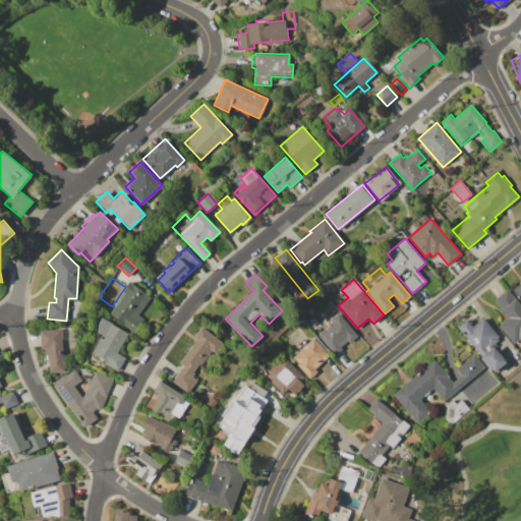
[(129,282),(151,296),(137,314),(145,320),(135,333),(109,314),(124,293),(122,292),(129,282)]
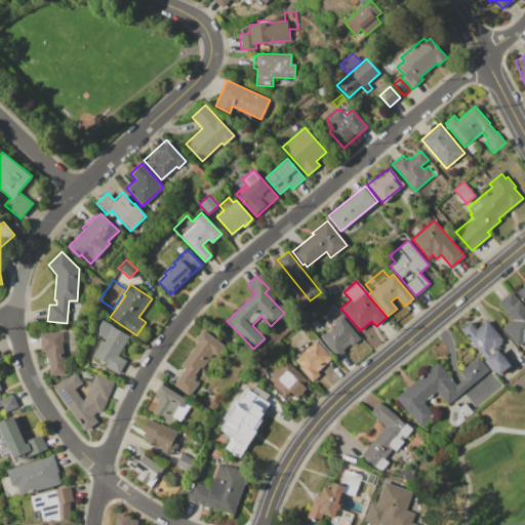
[(511,291),(524,308),(524,344),(524,345),(522,341),(517,346),(502,328),(512,320),(497,303),(511,291)]
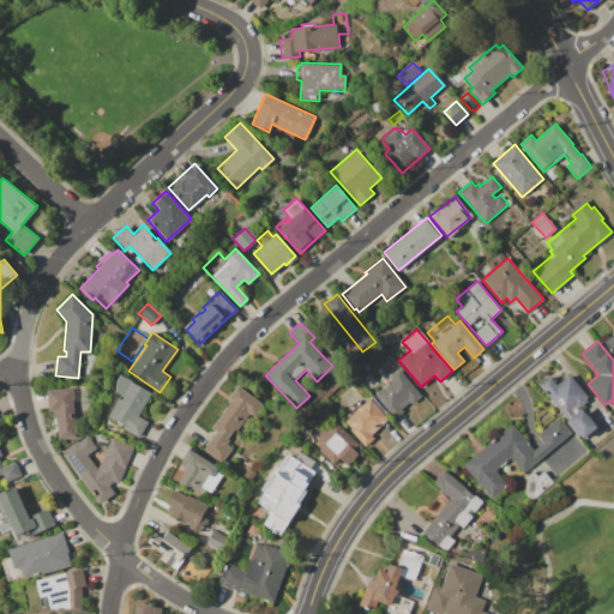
[(94,368),(104,369),(102,381),(91,380),(94,368)]
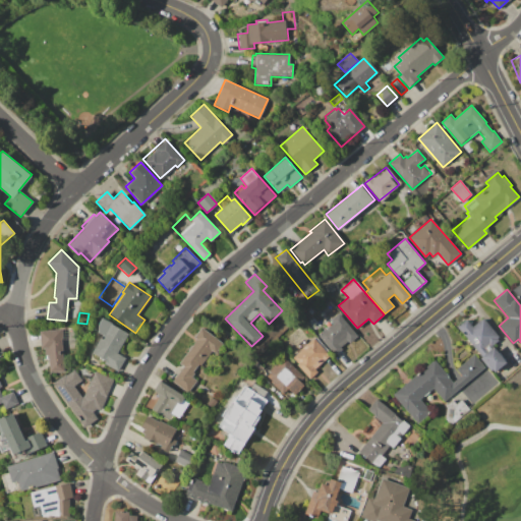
[(339,313),(357,336),(349,343),(347,341),(341,346),(342,348),(335,355),(316,335),(327,327),(324,323),(330,317),(331,320),(339,313)]
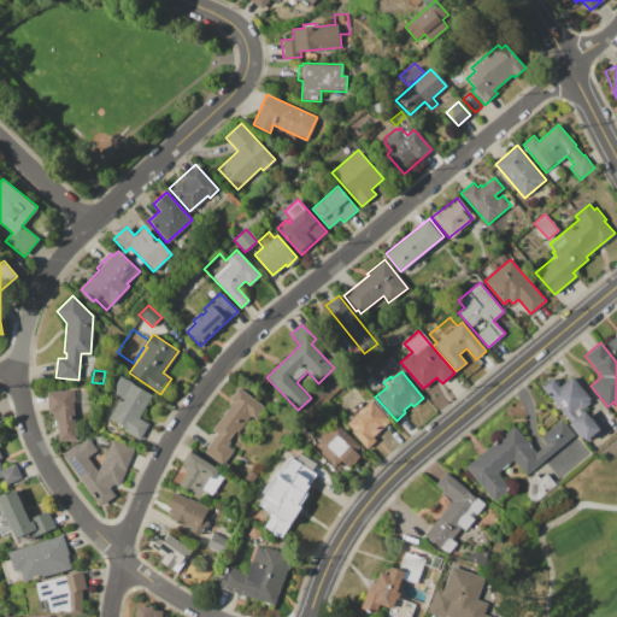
[(571,376),(592,400),(582,407),(600,429),(583,442),(566,422),(569,421),(541,386),(552,377),(559,387),(571,376)]
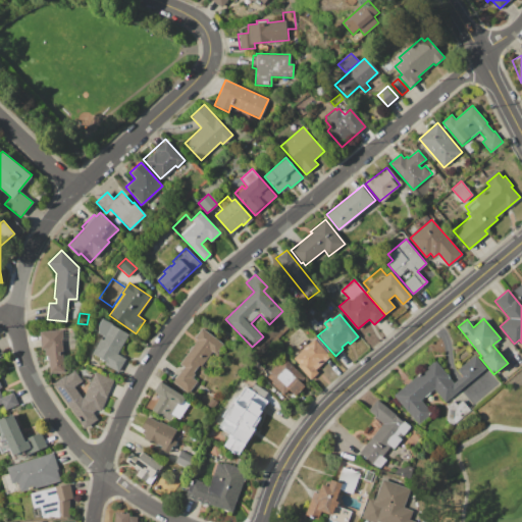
[(103,319),(128,333),(118,353),(126,358),(118,372),(104,364),(105,362),(91,354),(102,335),(96,331),(103,319)]
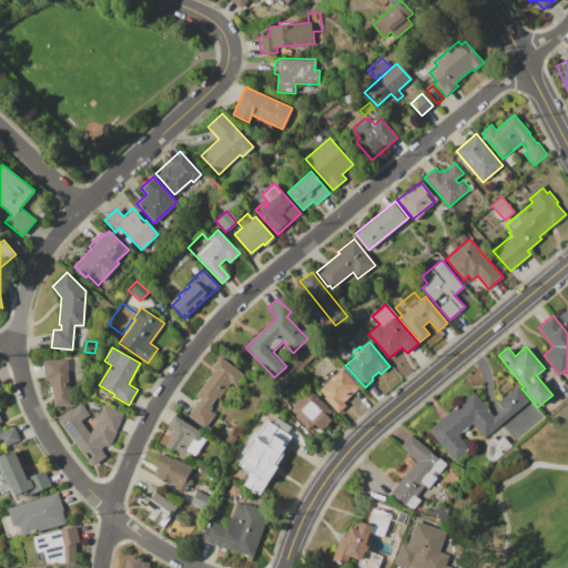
[(42,361),(67,359),(66,357),(81,356),(82,368),(69,369),(71,404),(53,405),(52,387),(49,387),(49,379),(44,379),(42,361)]
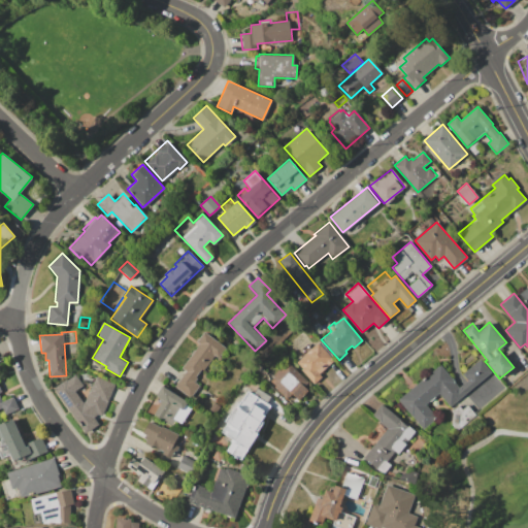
[(203,332),(226,348),(218,359),(213,356),(203,371),(201,370),(196,377),(197,378),(194,382),(199,386),(190,398),(174,387),(186,371),(182,368),(191,355),(190,354),(193,350),(194,351),(199,343),(196,341),(203,332)]
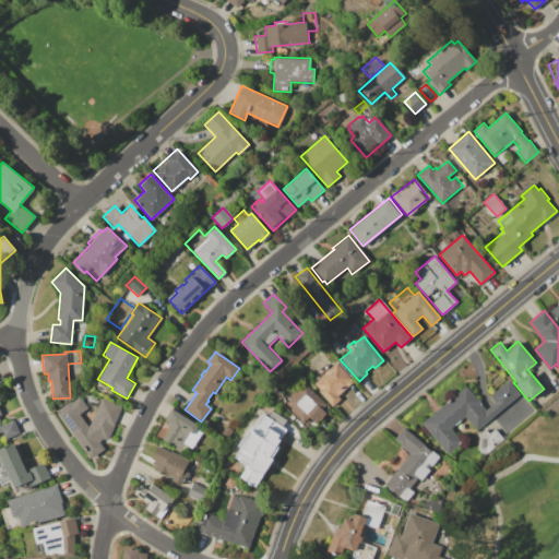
[(336,363),(337,364),(340,361),(352,376),(349,378),(353,382),(337,395),(341,399),(332,406),(312,383),(336,363)]
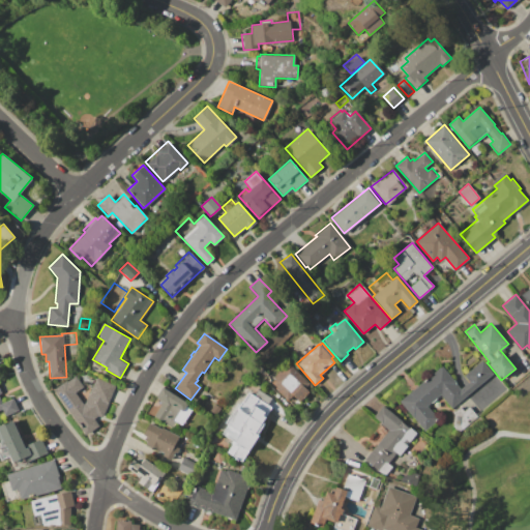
[(399,401),(441,365),(460,388),(468,381),(463,375),(481,359),(506,389),(479,412),(466,396),(450,409),(440,395),(427,407),(438,419),(423,432),(399,401)]
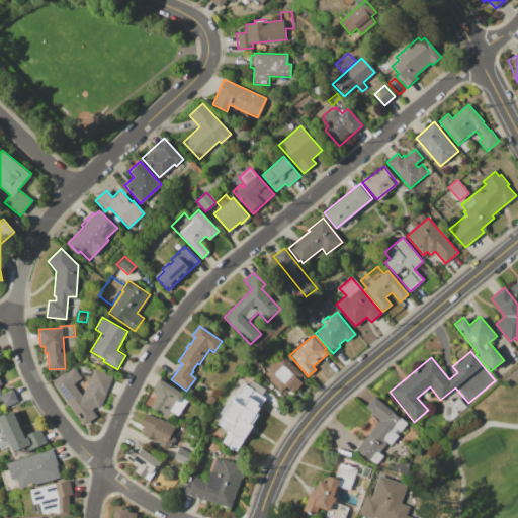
[(282,356),(301,373),(297,377),(303,382),(292,393),(286,386),(281,392),(265,375),(269,370),(266,368),(272,361),(275,364),(282,356)]
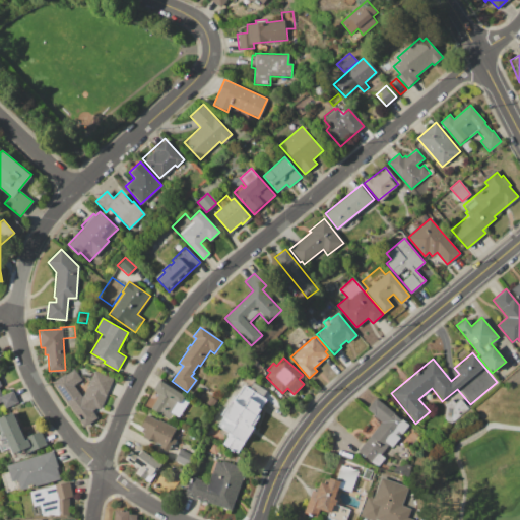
[(255,361),(263,368),(254,377),(247,370),(255,361)]
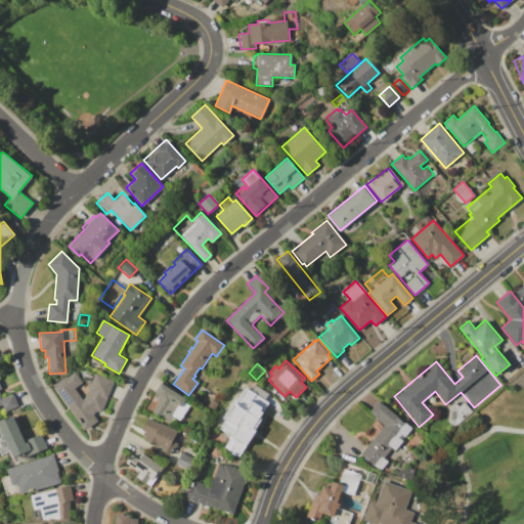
[(53,384),(66,376),(67,377),(75,372),(83,383),(76,388),(83,398),(95,374),(114,383),(101,413),(96,411),(93,413),(97,421),(85,430),(53,384)]
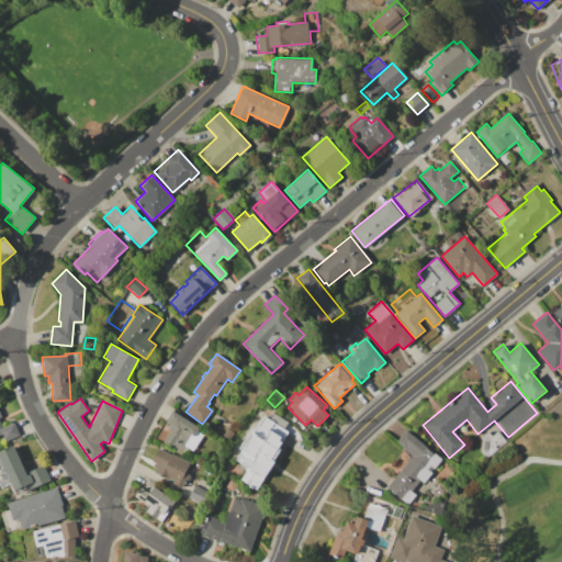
[(172,411),(200,428),(198,430),(203,435),(192,451),(187,448),(183,454),(163,441),(170,429),(170,425),(165,422),(172,411)]
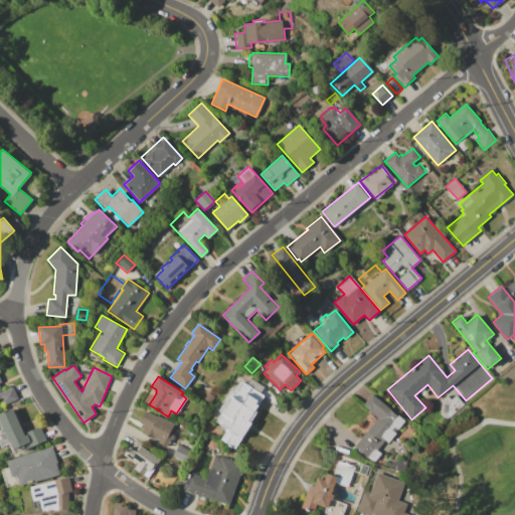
[(0,377),(2,382),(0,382),(0,385),(2,391),(12,386),(18,398),(5,405),(2,397),(0,397),(0,377)]
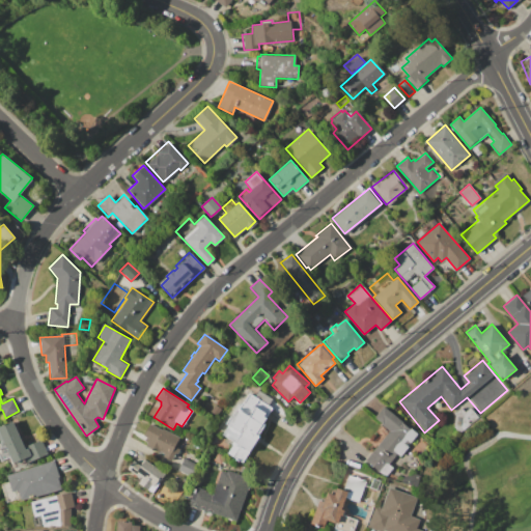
[(248,392),(254,396),(258,390),(272,399),(269,406),(272,408),(262,422),(266,423),(241,463),(226,454),(233,442),(222,435),(228,425),(225,423),(238,403),(241,406),(248,392)]
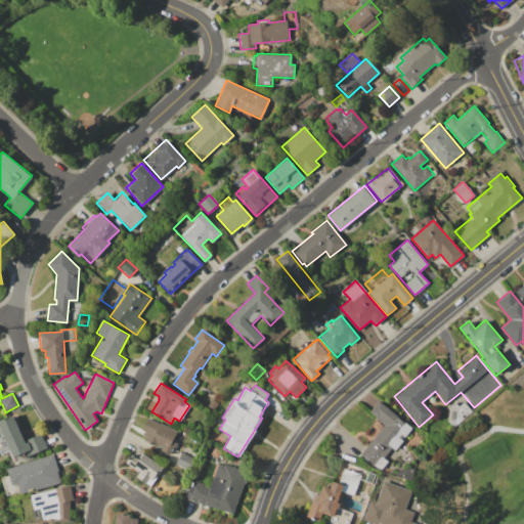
[(211,399),(218,403),(214,410),(207,406),(211,399)]
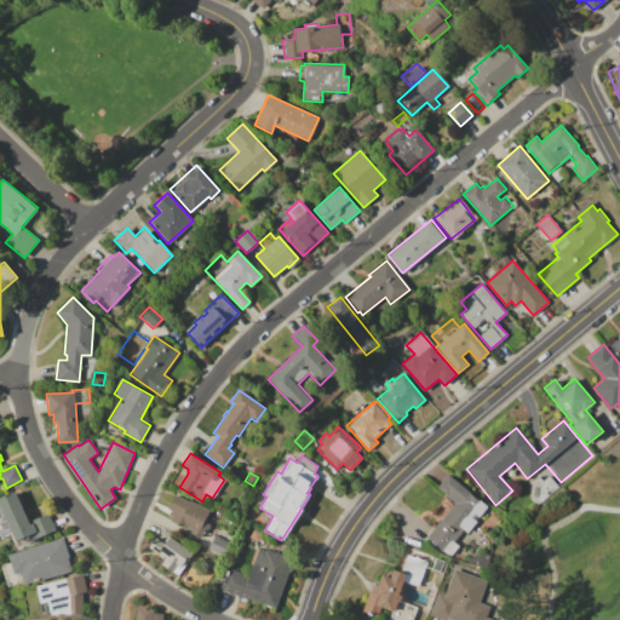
[(448,474),(488,506),(478,517),(475,514),(472,517),(477,522),(468,534),(461,529),(453,540),(459,545),(451,556),(441,552),(424,539),(454,501),(437,488),(448,474)]
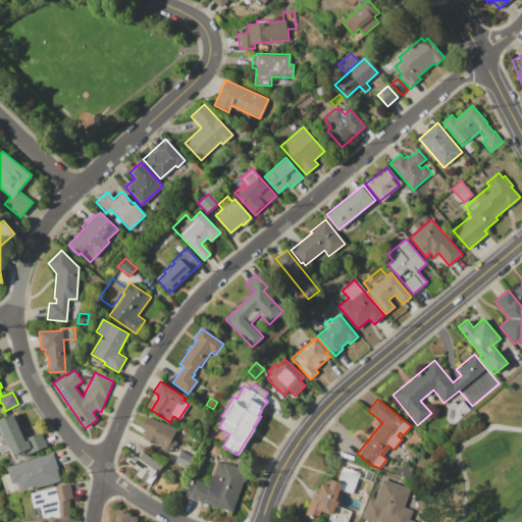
[(462,401),(470,411),(452,426),(446,419),(446,406),(454,401),(456,405),(462,401)]
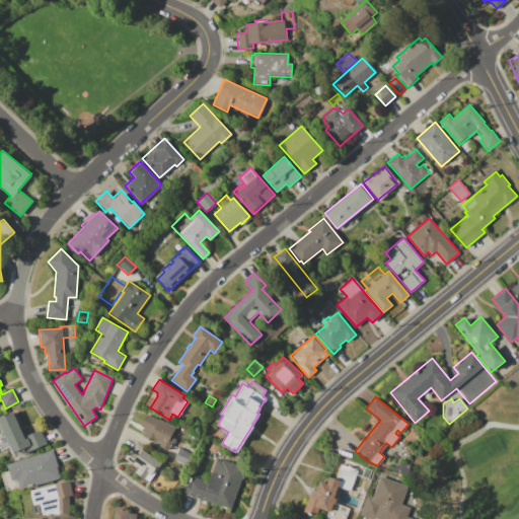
[(0,417),(13,411),(23,433),(25,432),(26,435),(41,429),(47,443),(26,452),(24,448),(12,453),(9,447),(7,448),(0,432),(0,417)]
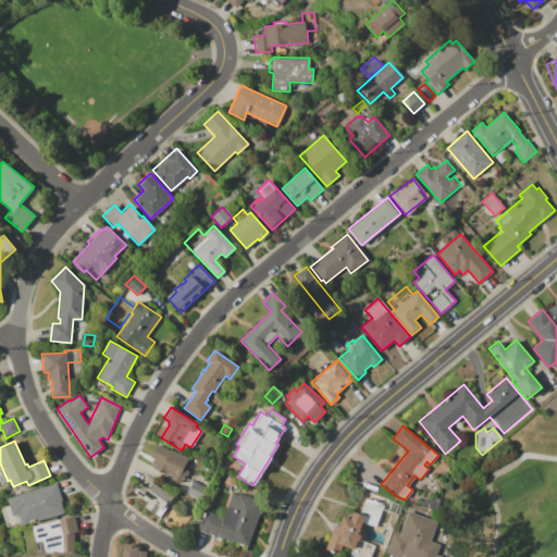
[(157,444),(169,450),(170,448),(187,458),(183,468),(188,471),(185,475),(184,474),(180,482),(152,467),(153,465),(150,462),(152,459),(150,457),(157,444)]
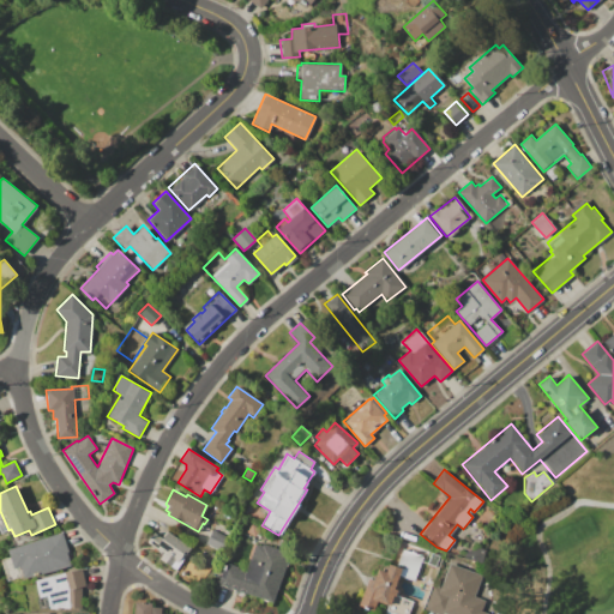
[(212,529),(227,537),(218,552),(204,543),(212,529)]
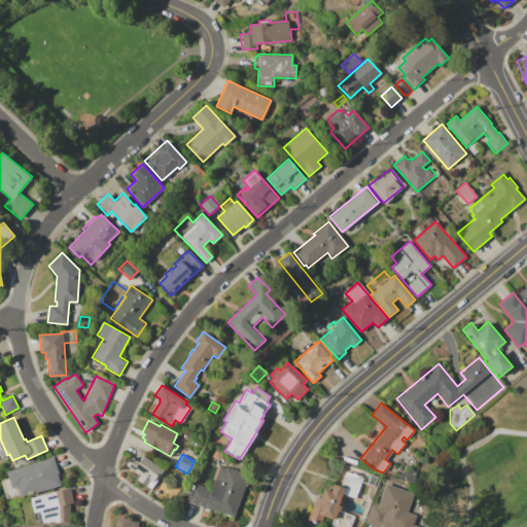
[(7,470),(54,456),(59,473),(57,475),(61,486),(16,499),(15,495),(6,498),(0,480),(9,477),(7,470)]
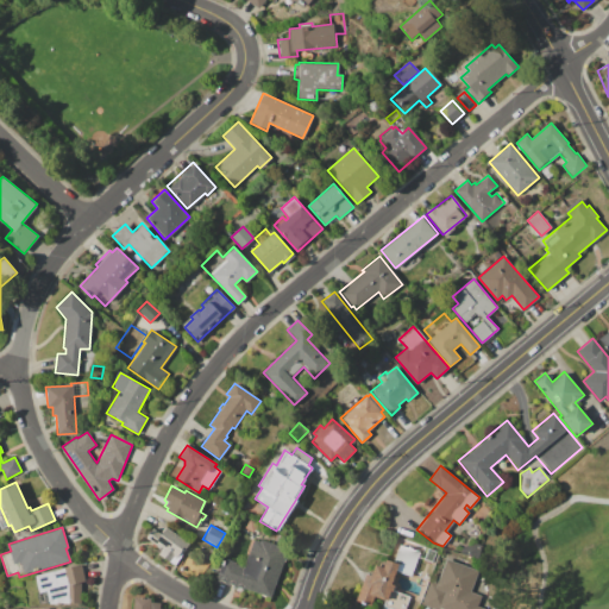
[(165,527),(189,544),(188,547),(190,550),(187,554),(183,553),(174,566),(150,548),(155,544),(145,537),(151,528),(161,535),(165,527)]
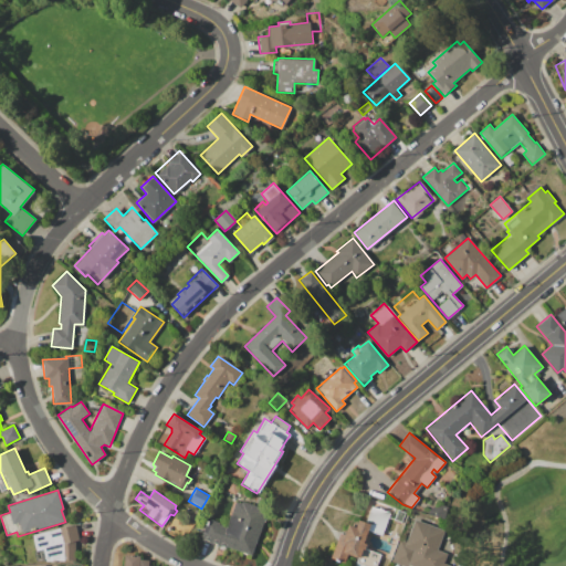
[(236,501),(241,503),(242,501),(268,511),(265,517),(266,517),(265,523),(263,522),(251,555),(248,554),(247,555),(241,553),(241,552),(224,546),(224,547),(200,538),(208,517),(219,522),(218,524),(226,526),(236,501)]
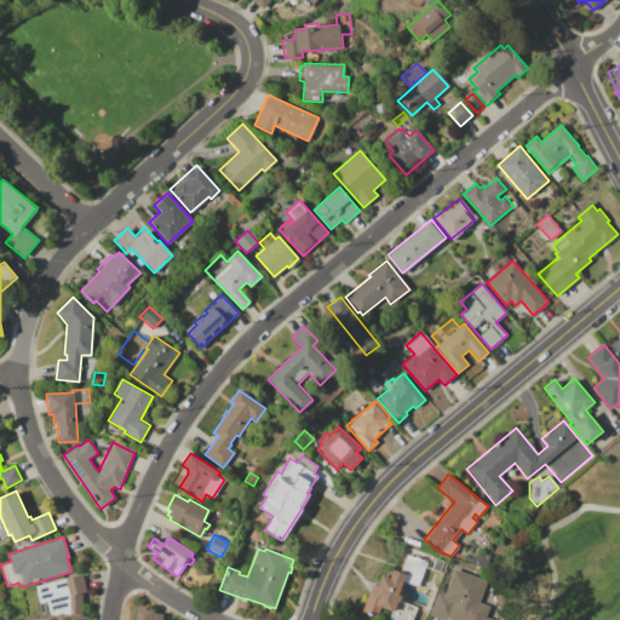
[(491,555),(487,567),(469,562),(468,560),(475,554),(476,556),(482,551),(491,555)]
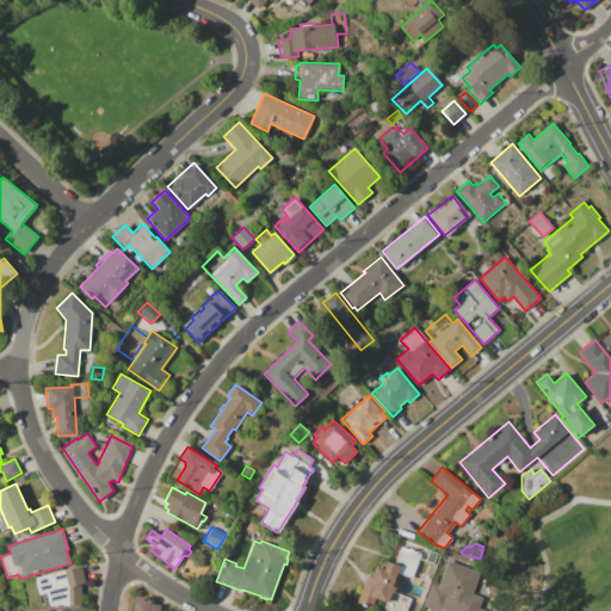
[(357,602),(366,575),(372,578),(376,566),(383,569),(387,561),(394,565),(401,547),(408,550),(409,548),(414,550),(413,551),(420,554),(412,578),(397,573),(393,586),(397,587),(395,592),(411,598),(406,610),(395,610),(384,606),(386,603),(375,599),(372,608),(368,605),(366,608),(360,605),(362,604),(357,602)]
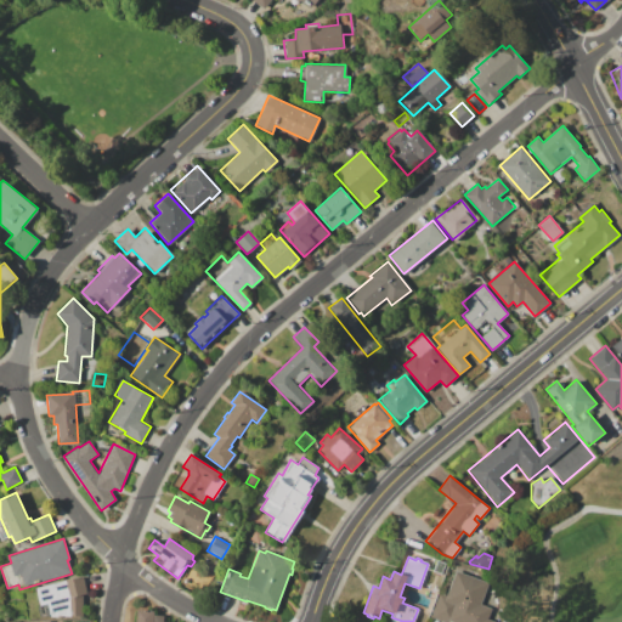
[(437,560),(445,563),(441,575),(433,571),(437,560)]
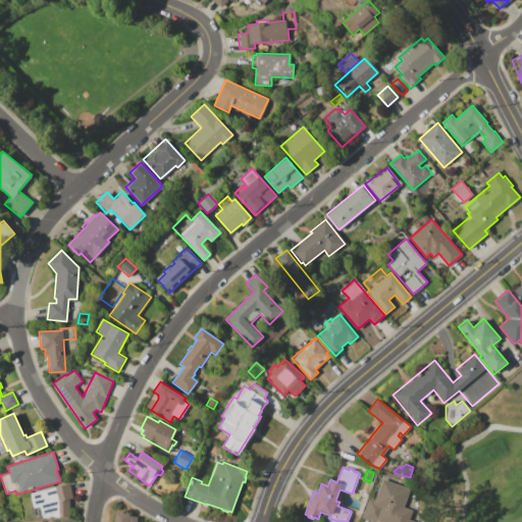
[(382,478),(410,488),(403,507),(413,511),(410,519),(416,521),(371,521),(361,518),(369,498),(374,500),(382,478)]
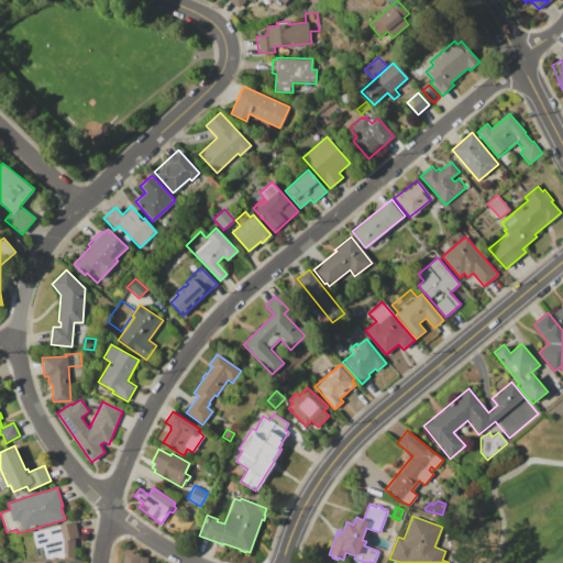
[(33,532),(75,522),(78,538),(75,539),(75,556),(35,559),(34,545),(36,544),(33,532)]
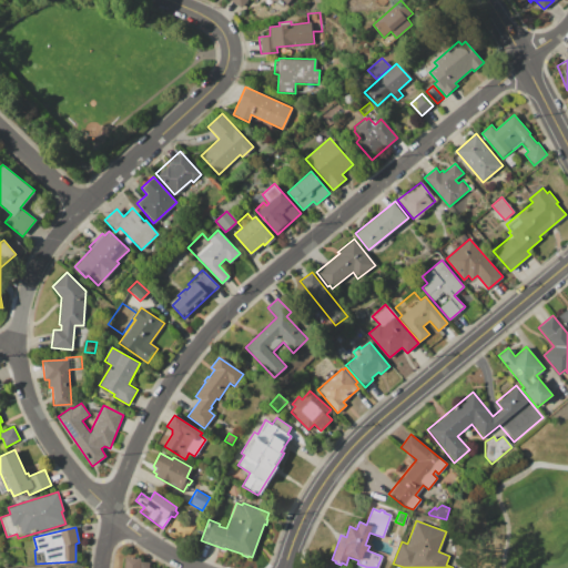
[(123,567),(125,557),(141,558),(140,560),(149,561),(149,567),(159,567),(123,567)]
